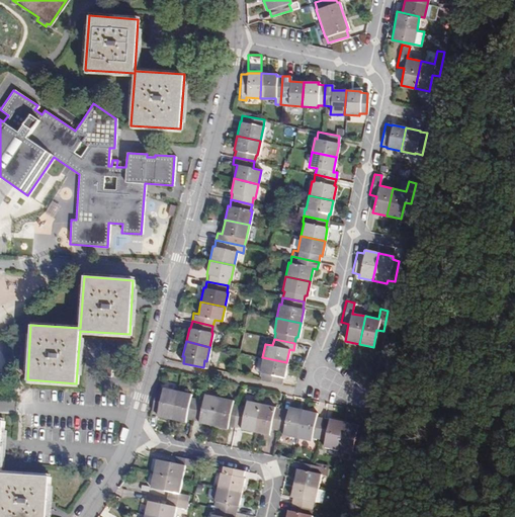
[(262,357),(257,356),(254,370),(259,371),(262,357)]
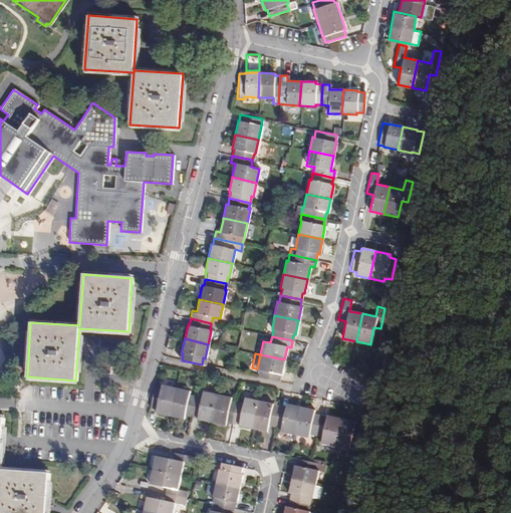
[(281,374),(284,359),(260,354),(257,368),(257,369),(259,369),(257,376),(278,380),(279,373),(281,374)]
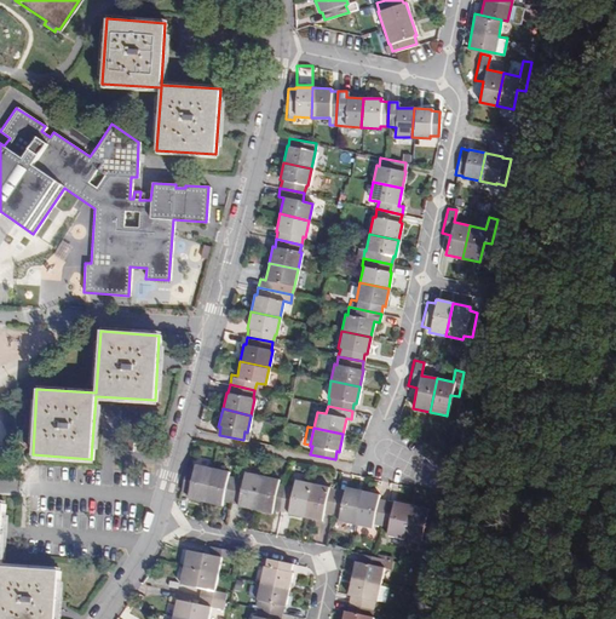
[(203,502),(211,468),(194,464),(193,469),(185,466),(178,492),(188,493),(186,498),(203,502)]
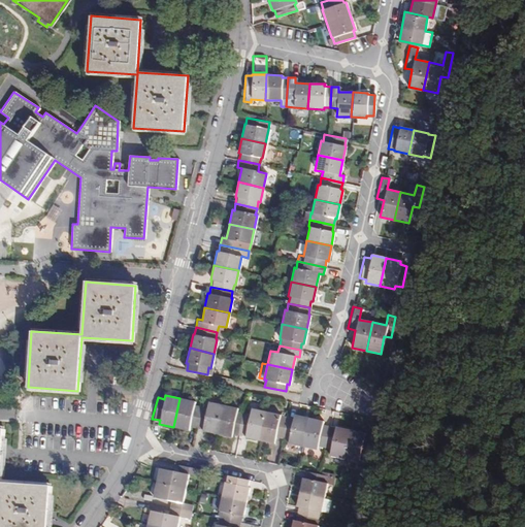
[(189,426),(195,427),(199,406),(193,405),(194,401),(179,398),(173,427),(188,430),(189,426)]
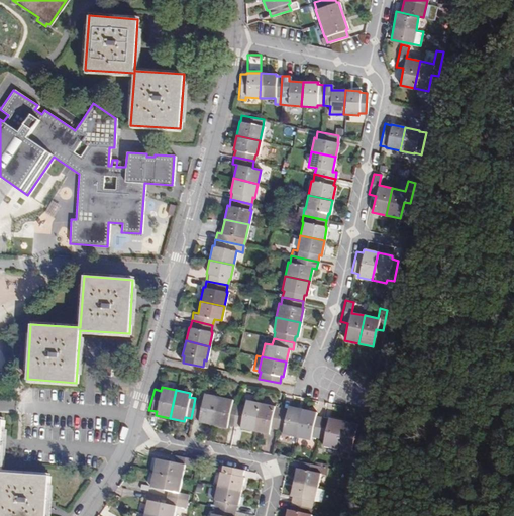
[(195,398),(191,418),(198,420),(197,421),(211,424),(217,397),(203,394),(202,400),(195,398)]
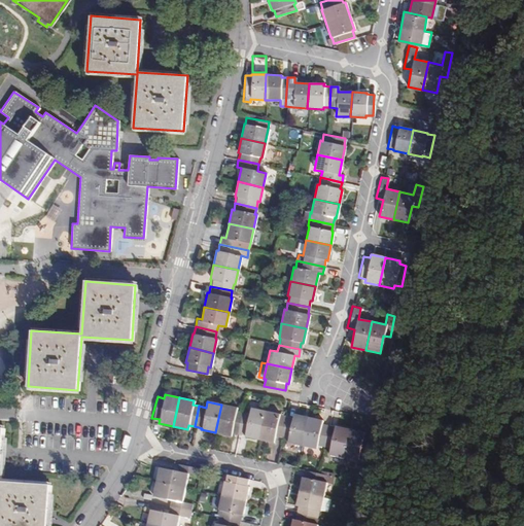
[(236,408),(221,405),(215,432),(230,435),(231,431),(238,433),(242,413),(236,411),(236,408)]
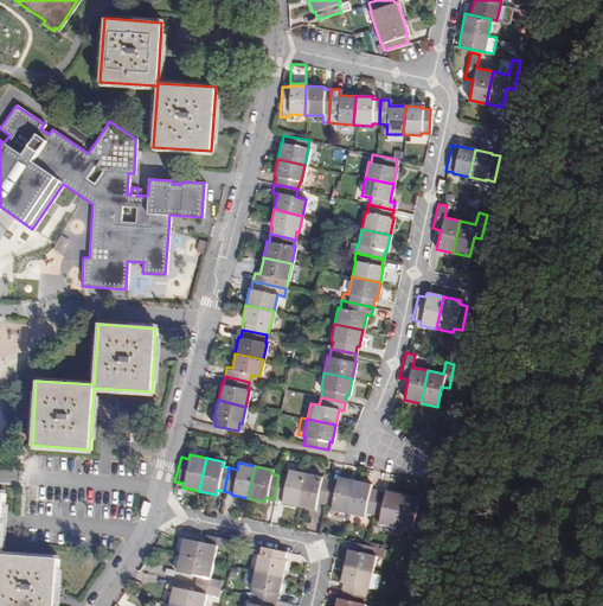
[(286,477),(278,476),(274,499),(281,501),(281,503),(297,506),(305,473),(288,470),(286,477)]
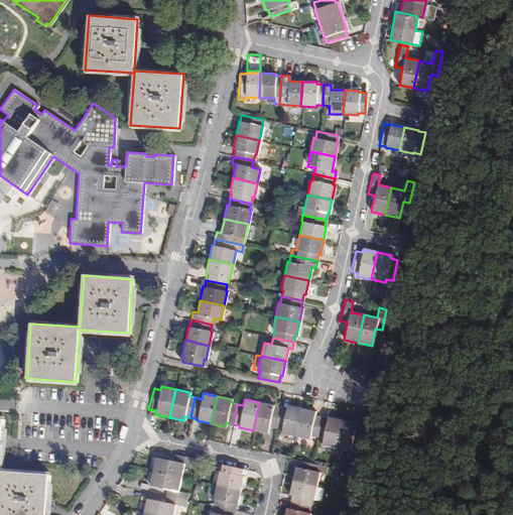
[(273,405),(259,402),(253,430),(267,433),(268,426),(275,428),(279,407),(273,406),(273,405)]
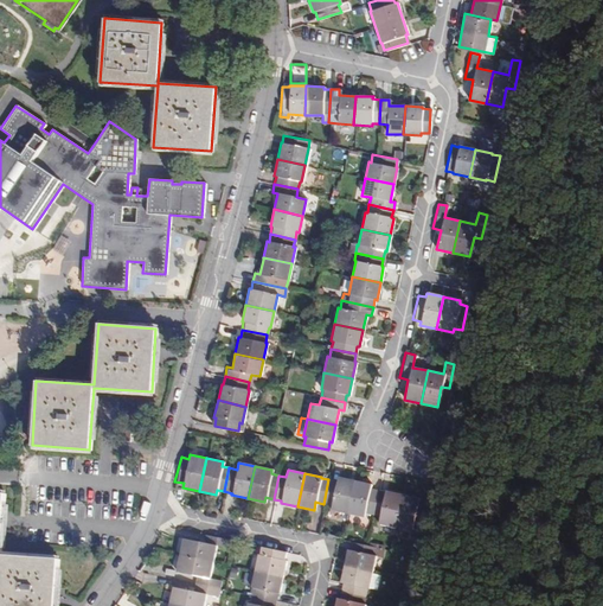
[(335,482),(328,479),(324,504),(331,505),(329,510),(346,514),(353,480),(337,477),(335,482)]
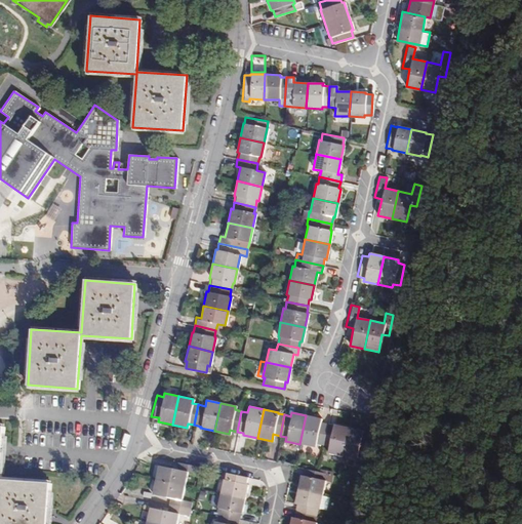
[(321,444),(326,424),(319,422),(320,418),(306,415),(299,444),(314,447),(315,443),(321,444)]
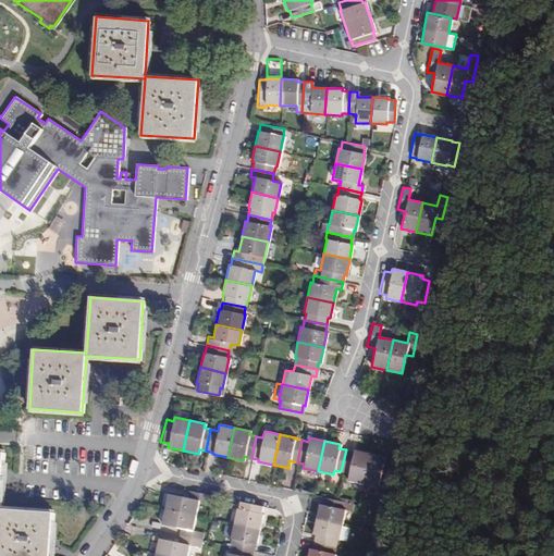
[(353,452),(346,449),(341,471),(348,473),(347,481),(362,483),(368,454),(353,451),(353,452)]
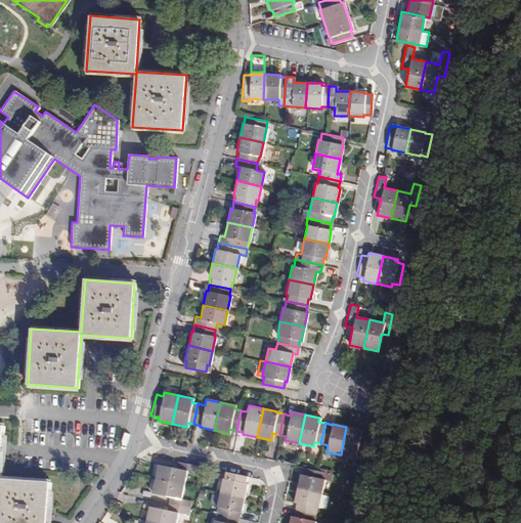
[(0,465),(3,425),(0,424),(0,522),(46,522),(49,481),(0,478),(0,465)]
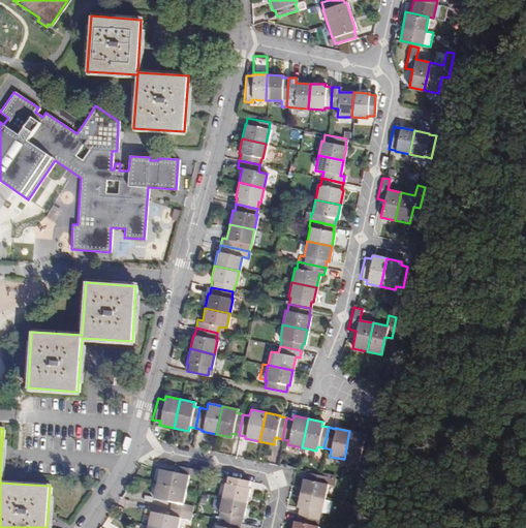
[(364,434),(349,431),(344,459),(359,462),(359,459),(366,460),(370,439),(364,438),(364,434)]
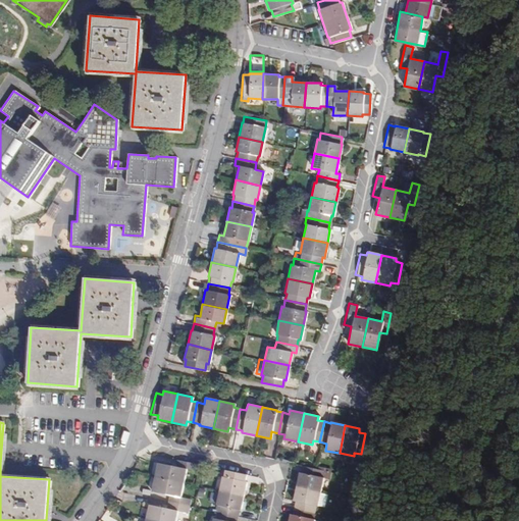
[(157,463),(154,476),(182,482),(185,469),(195,472),(197,463),(175,459),(174,466),(157,463)]
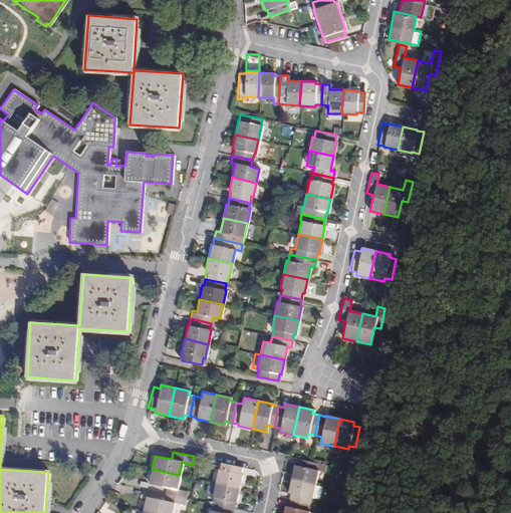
[(290,479),(314,484),(317,470),(318,463),(309,461),(297,458),(296,465),(293,465),(290,479)]
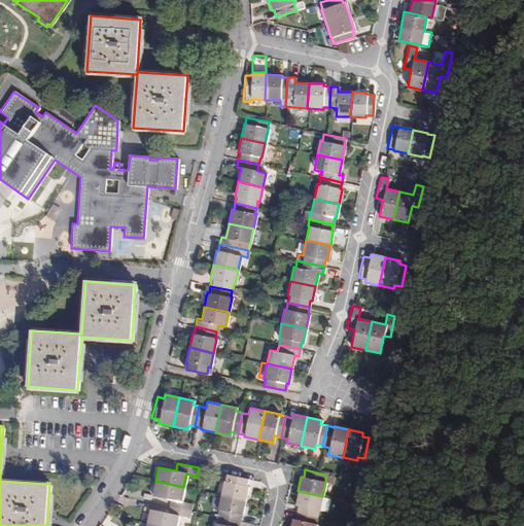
[(223,481),(220,495),(245,500),(248,486),(246,486),(247,479),(226,475),(225,481),(223,481)]
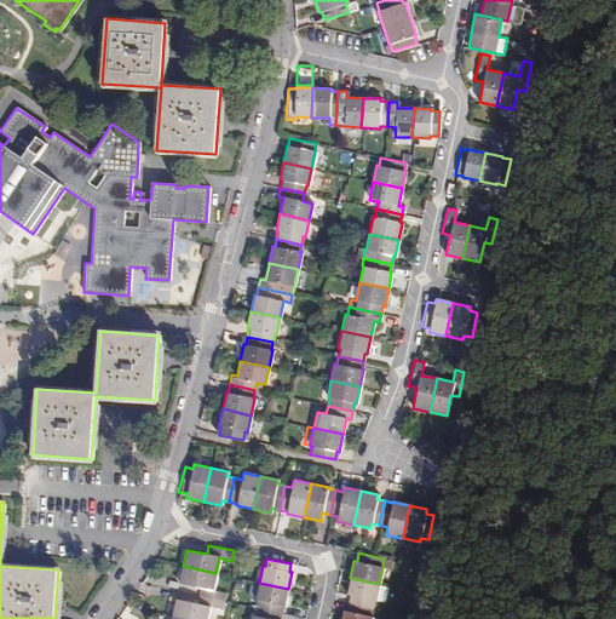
[(212,590),(216,573),(183,566),(179,584),(200,588),(197,595),(223,601),(224,592),(212,590)]
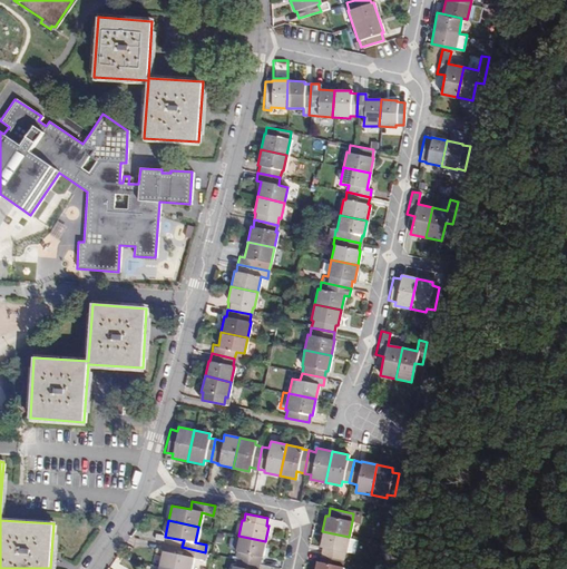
[(349,538),(349,537),(322,531),(319,547),(321,547),(320,553),(342,559),(343,552),(345,552),(349,538)]
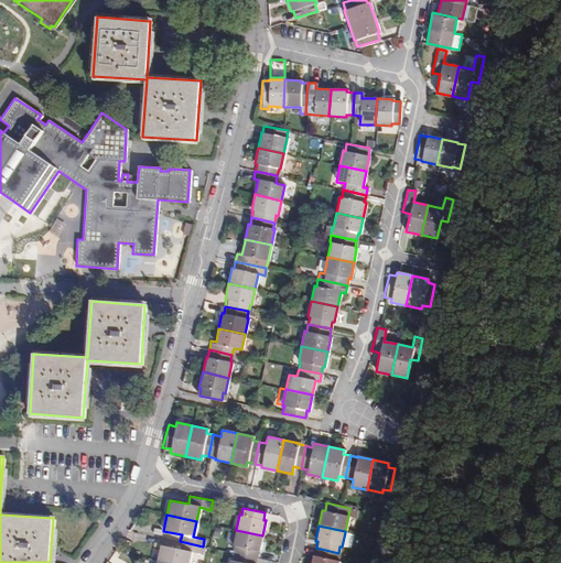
[(235,545),(233,553),(256,558),(257,551),(259,551),(262,536),(236,530),(233,545),(235,545)]
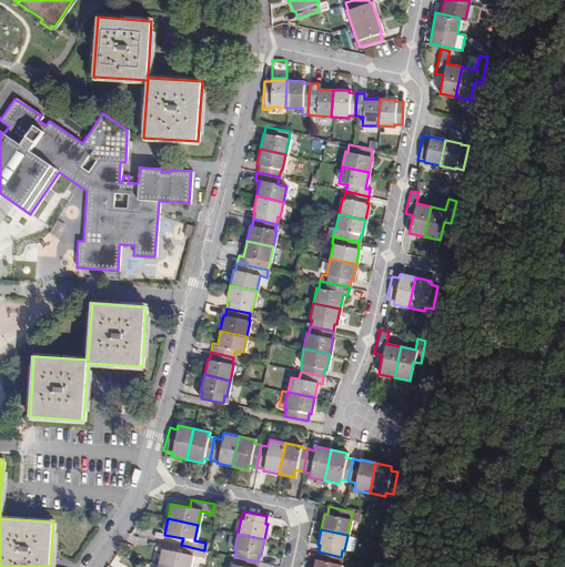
[(355,537),(347,536),(344,550),(352,552),(355,537)]
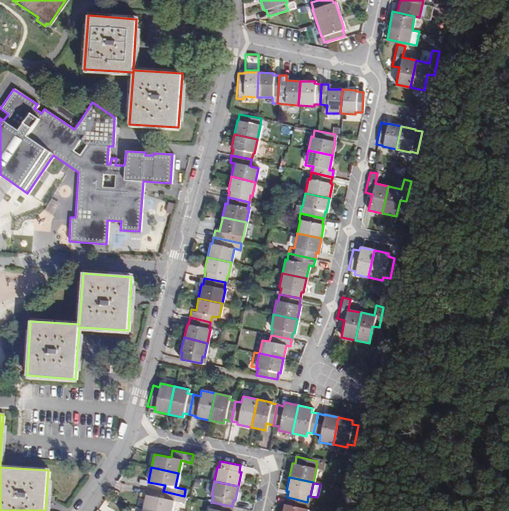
[(183,502),(184,496),(163,491),(162,498),(145,495),(142,508),(155,510),(170,510),(172,500),(183,502)]
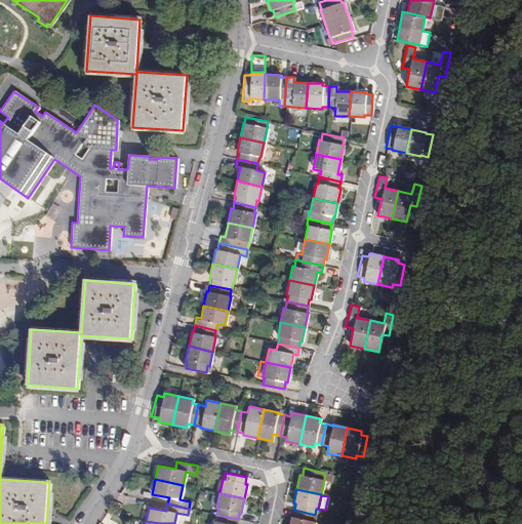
[(288,523),(314,523),(315,522),(313,522),(315,515),(294,510),(292,517),(290,517),(288,523)]
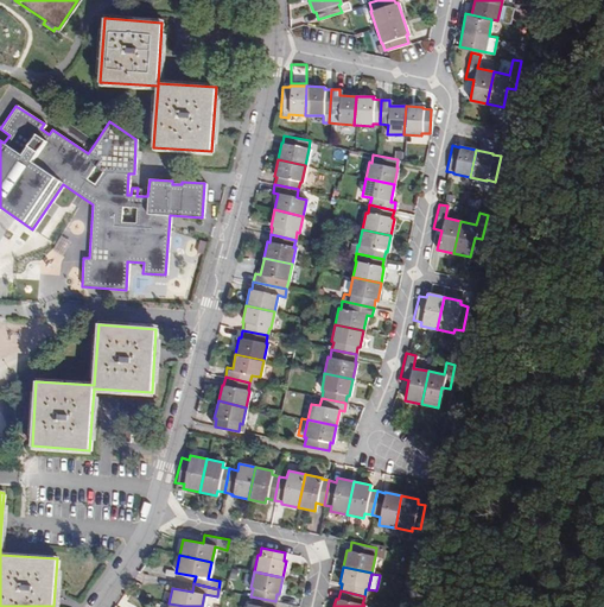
[(273,606),(275,601),(250,596),(249,604),(247,604),(246,606),(273,606)]
